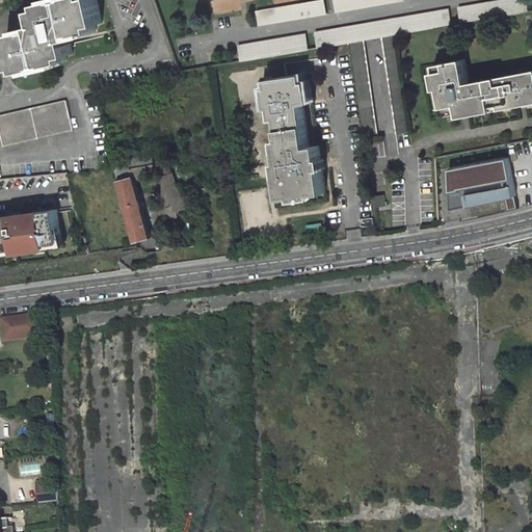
[(14,37),(7,40),(14,68),(20,65),(21,71),(68,60),(67,55),(73,54),(72,47),(70,40),(74,38),(74,35),(97,30),(96,25),(103,23),(97,0),(49,0),(42,2),(43,6),(36,8),(38,17),(40,23),(34,25),(35,29),(30,30),(30,29),(12,33),(14,37)]
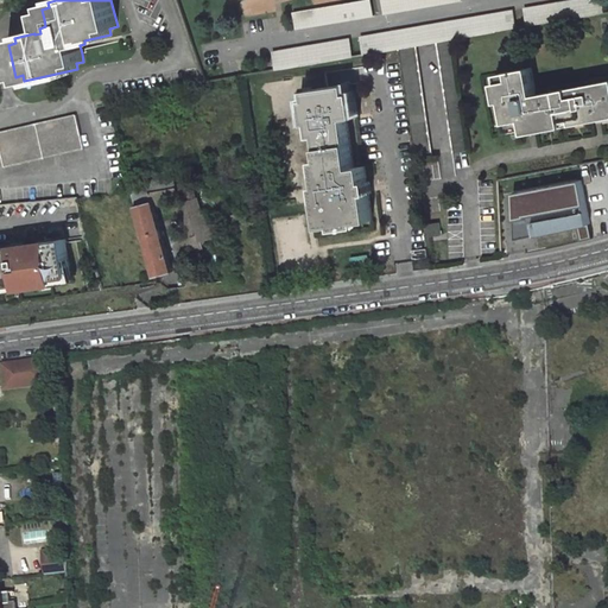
[(374,16),(371,0),(369,0),(346,5),(312,10),(293,13),(297,29),(374,16)]
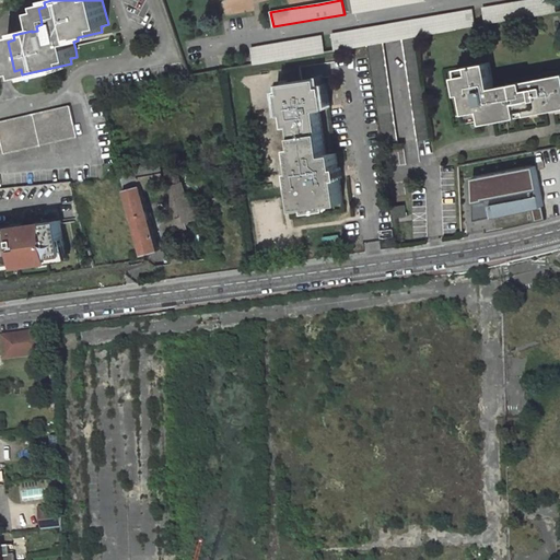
[(351,0),(354,13),(427,1),(426,0),(351,0)]
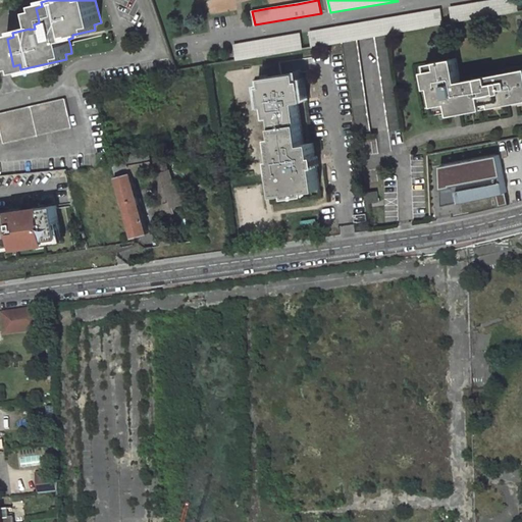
[(519,11),(516,0),(491,0),(450,7),(452,22),(519,11)]
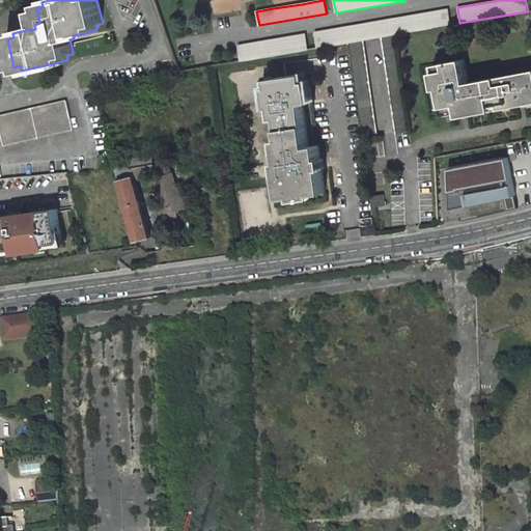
[(448,9),(315,32),(317,47),(350,42),(363,39),(381,36),(394,34),(451,24),(448,9)]
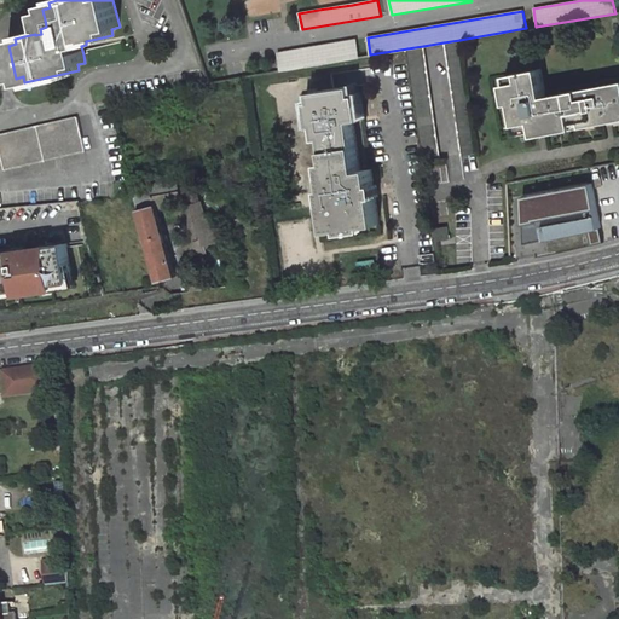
[(359,57),(357,39),(278,52),(282,70),(359,57)]
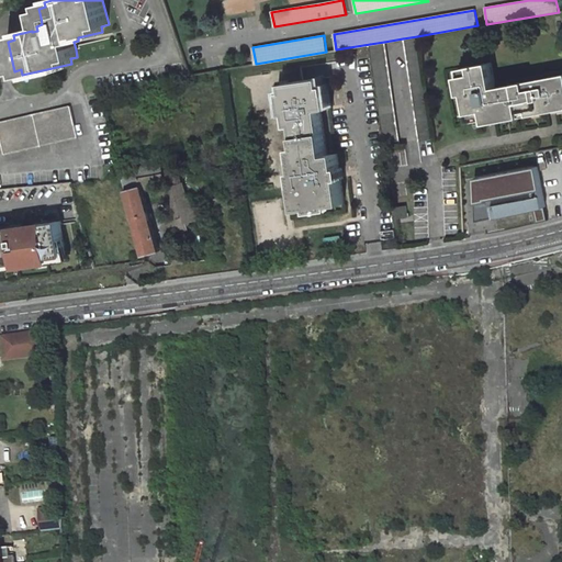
[(403,38),(418,142),(433,139),(417,36),(403,38)]
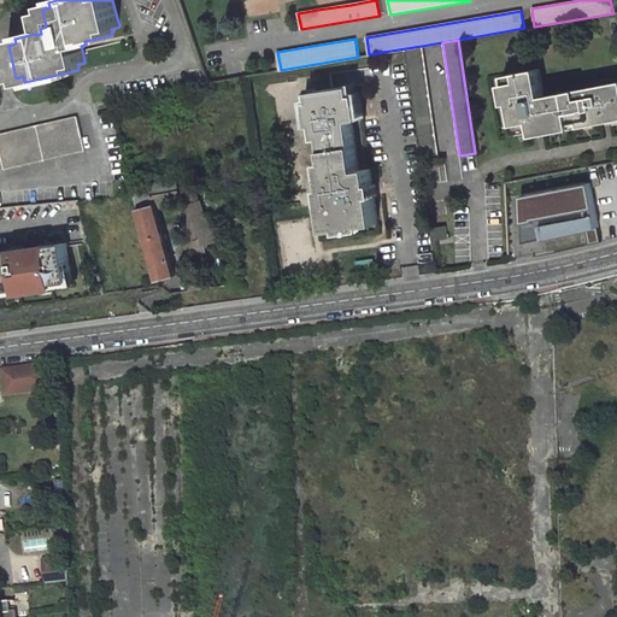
[(406,48),(423,163),(424,163),(439,160),(422,46),(406,48)]
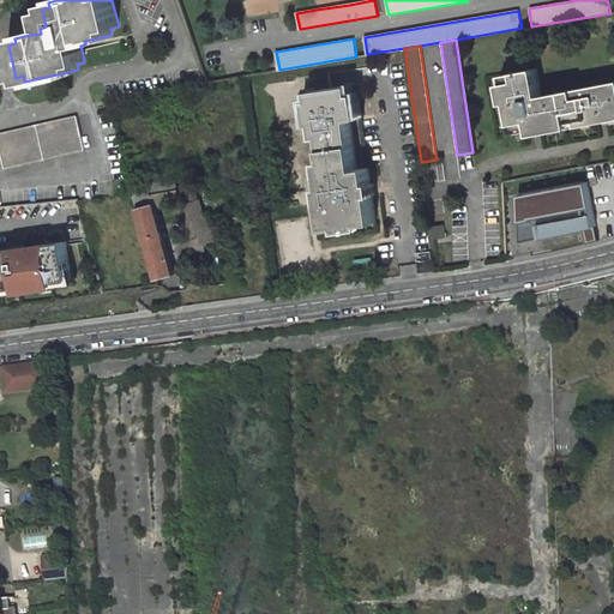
[(533,130),(541,128),(542,131),(542,133),(564,128),(563,125),(589,120),(590,124),(599,122),(609,120),(613,119),(613,83),(555,94),(542,96),(537,67),(504,73),(505,74),(510,103),(513,124),(517,122),(519,132),(533,130)]
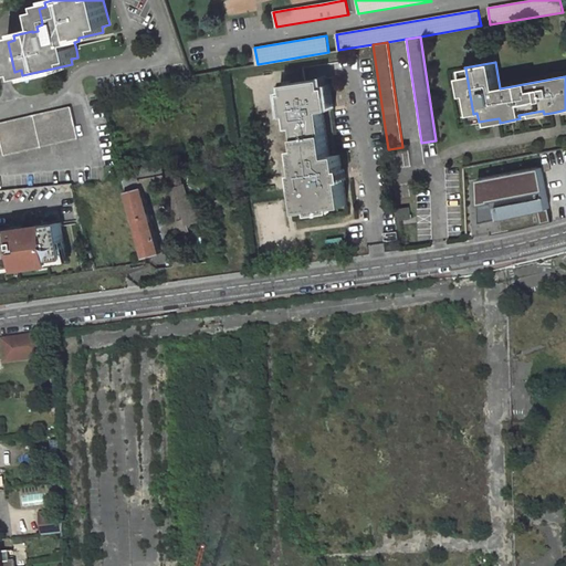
[(329,156),(323,111),(333,108),(331,96),(327,97),(324,79),(286,84),(289,102),(285,102),(287,115),(295,114),(302,160),(296,160),(300,186),(297,186),(301,211),(312,210),(312,208),(336,205),(336,207),(347,205),(339,155),(329,156)]
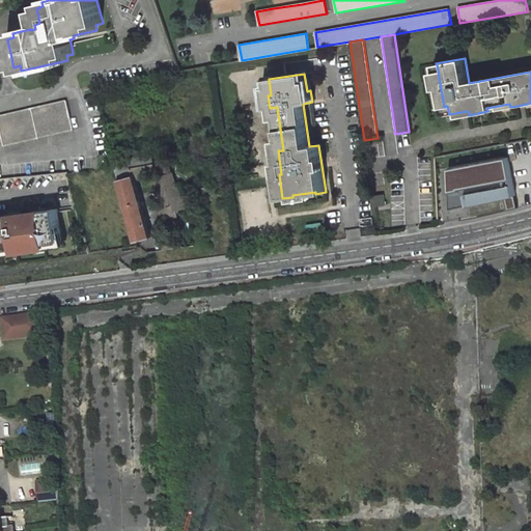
[(66,100),(0,115),(0,123),(5,145),(74,129),(66,100)]
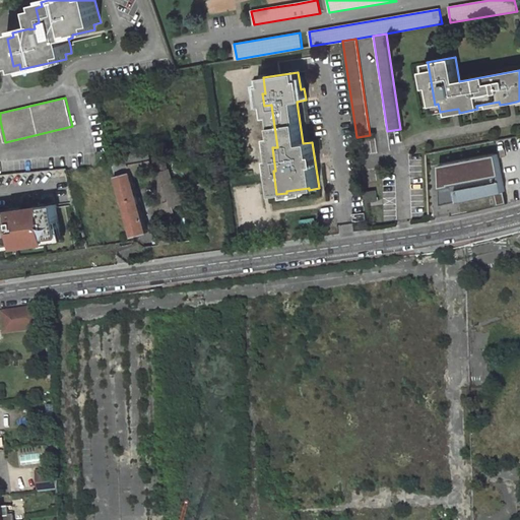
[(498,154),(440,165),(440,205),(495,193),(505,191),(498,154)]
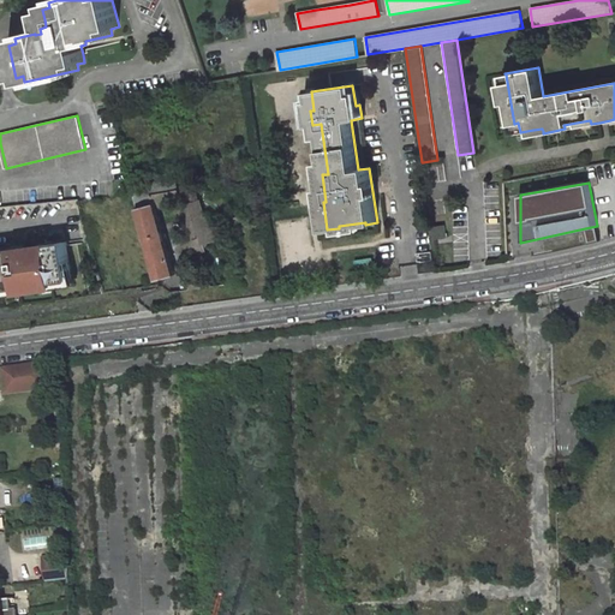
[(185,206),(181,190),(171,192),(174,207),(185,206)]
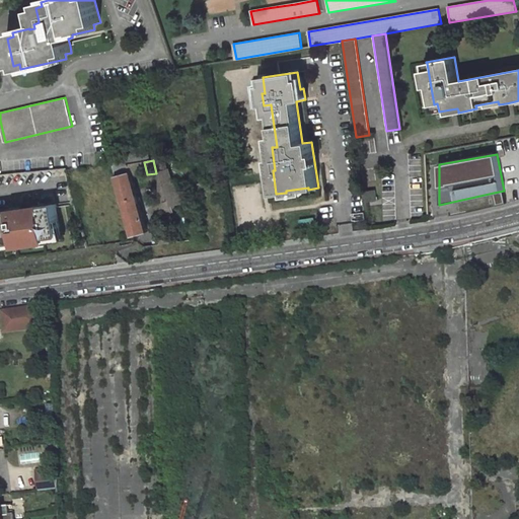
[(147,174),(144,162),(131,165),(132,171),(133,176),(147,174)]
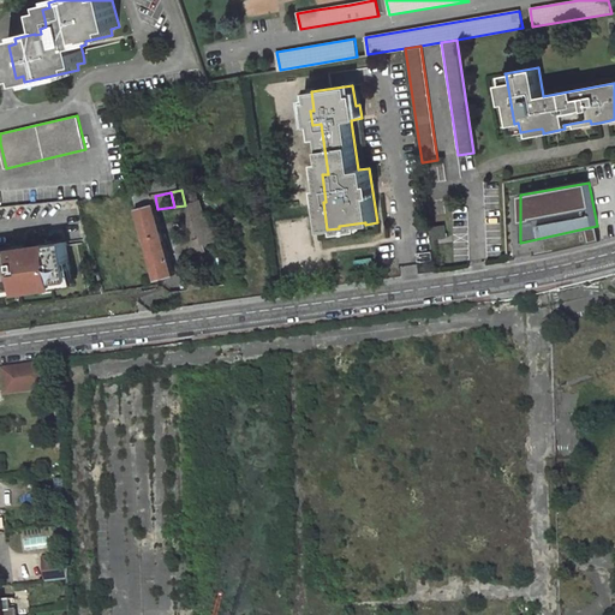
[(157,209),(156,203),(137,208),(157,280),(175,275),(157,209)]
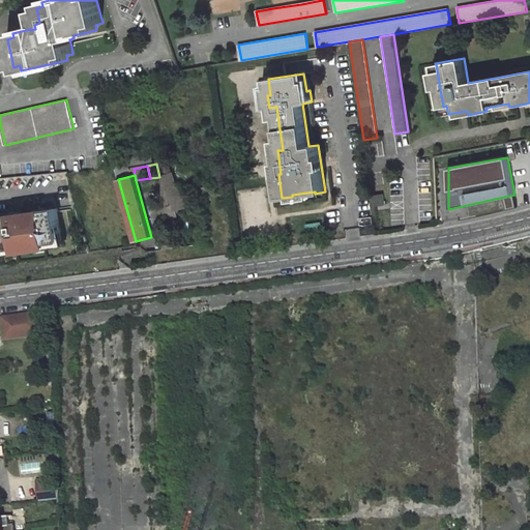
[(177,188),(174,175),(158,179),(162,192),(164,198),(168,214),(168,213),(178,211),(187,209),(182,187),(177,188)]
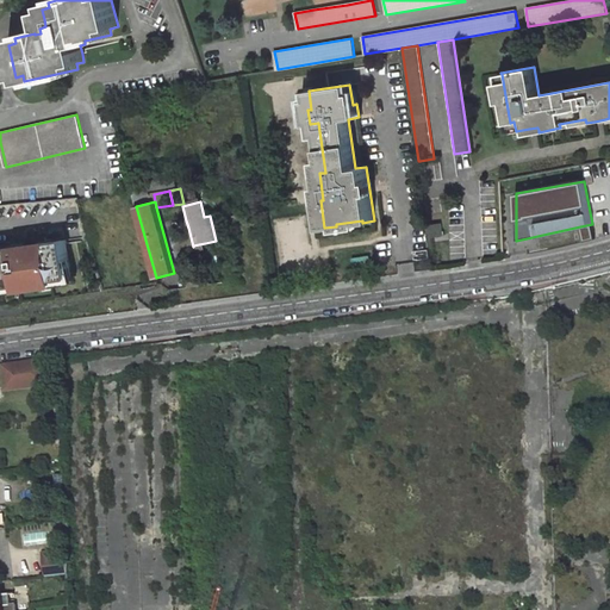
[(442,236),(441,223),(429,225),(430,237),(442,236)]
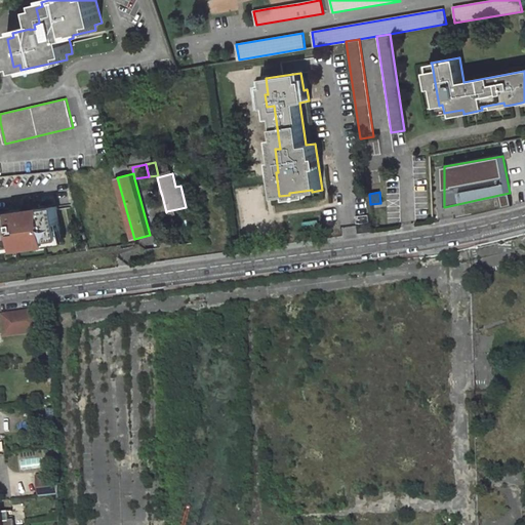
[(512,205),(510,193),(499,195),(501,208),(512,205)]
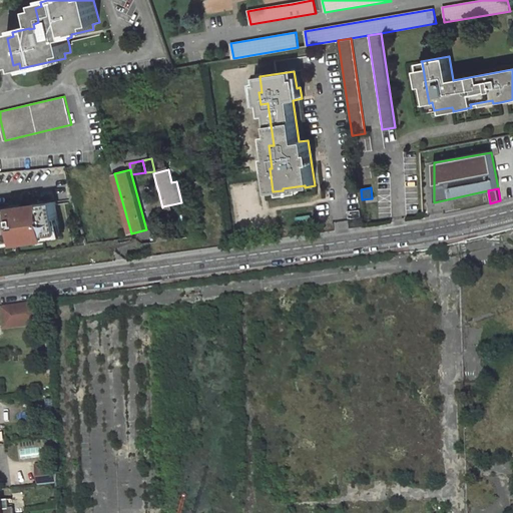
[(0,241),(14,239),(15,242),(44,239),(44,235),(59,233),(54,202),(0,208),(0,241)]
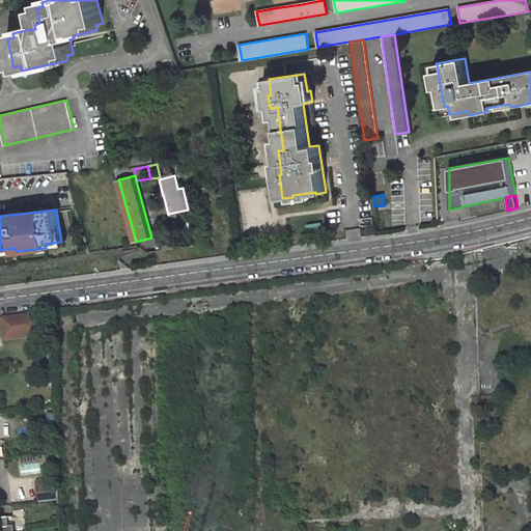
[(43,334),(39,312),(2,317),(6,339),(21,337),(23,334),(30,333),(33,336),(43,334)]
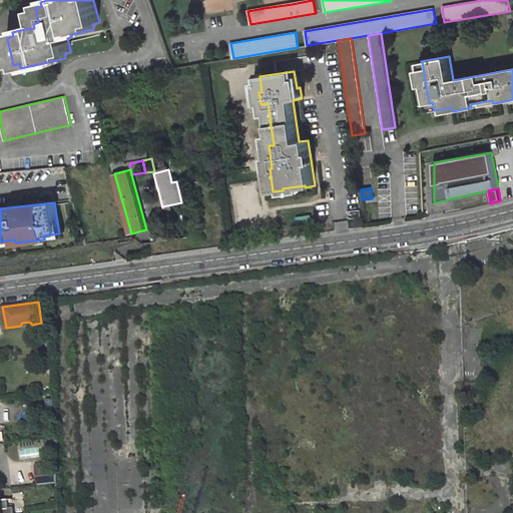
[(39,485),(58,483),(58,469),(49,470),(49,464),(37,466),(39,485)]
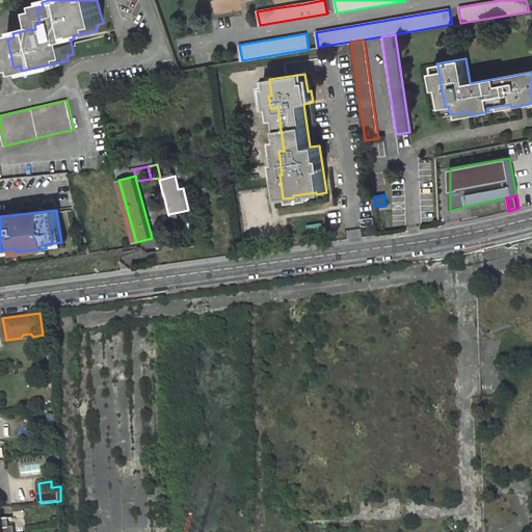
[(0,531),(14,531),(15,531),(10,531),(4,531),(3,520),(0,520),(0,531)]
